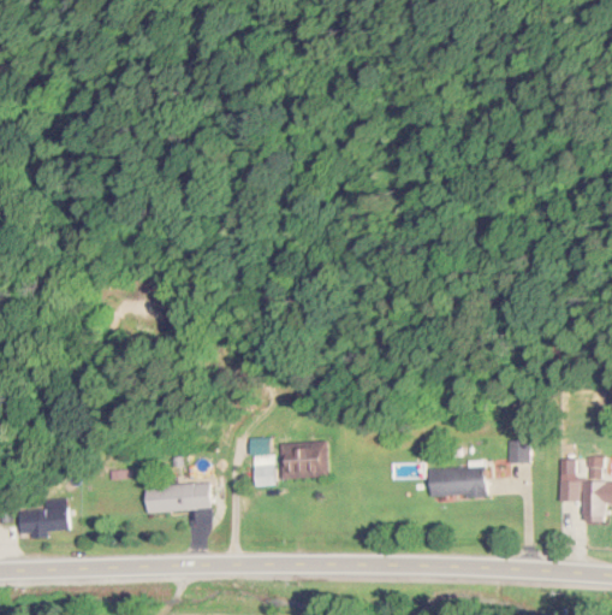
[(279,479),(327,477),(325,439),(278,443),(279,479)]
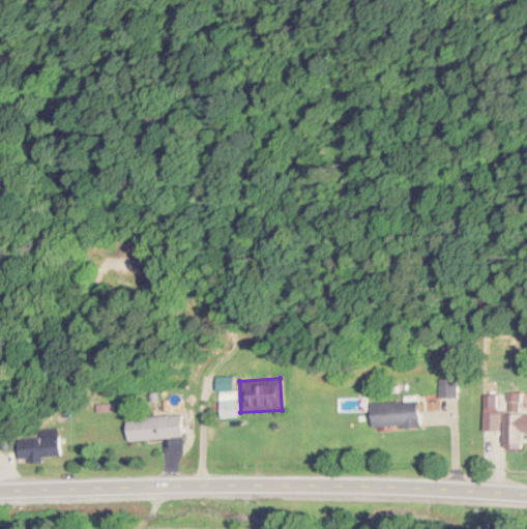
[(416,402),(368,402),(369,428),(416,427),(416,402)]
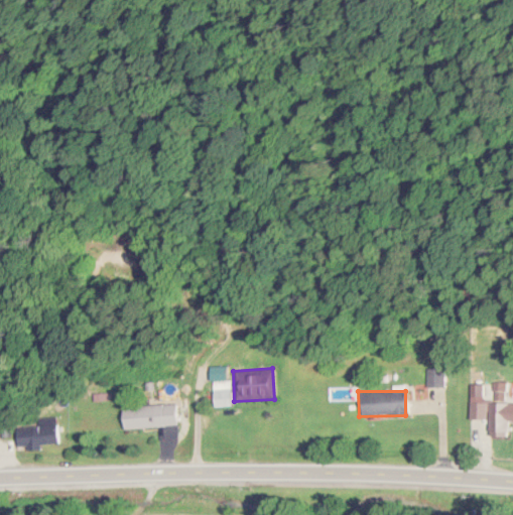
[(512,422),(512,403),(487,404),(487,437),(504,437),(504,422),(512,422)]
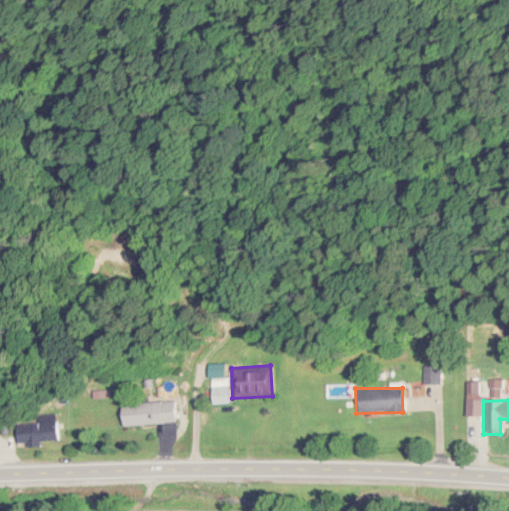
[(119,403),(120,425),(172,424),(171,401),(119,403)]
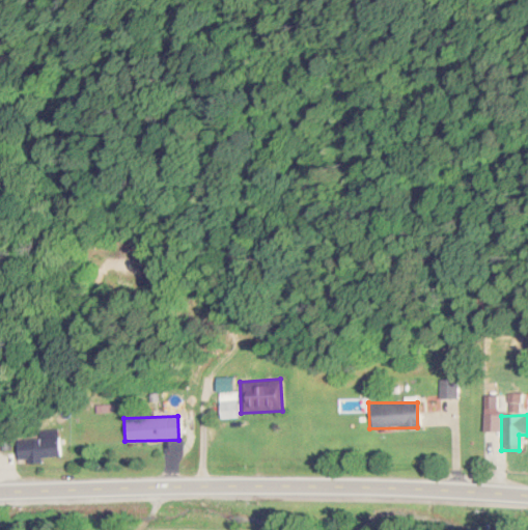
[(57,458),(55,437),(14,440),(15,462),(57,458)]
